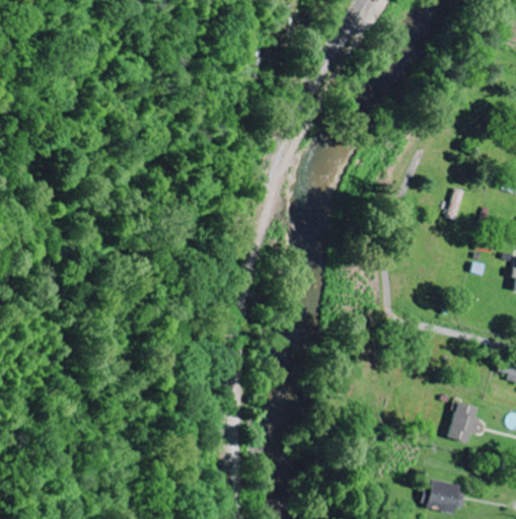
[(464,192),(455,189),(446,217),(455,220),(464,192)]
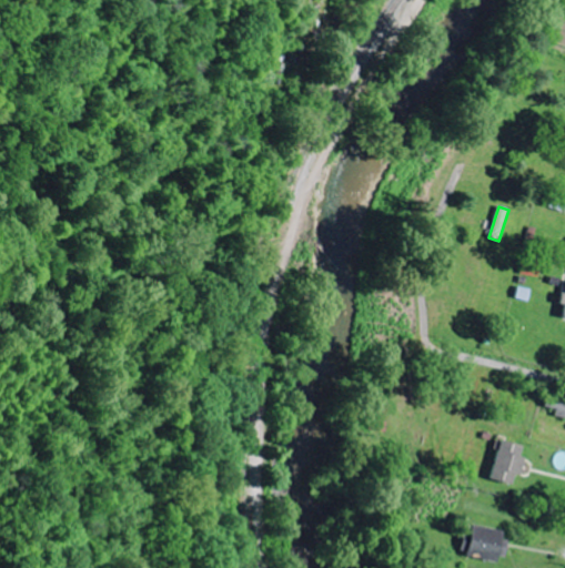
[(518,272),(537,277),(542,264),(523,259),(518,272)]
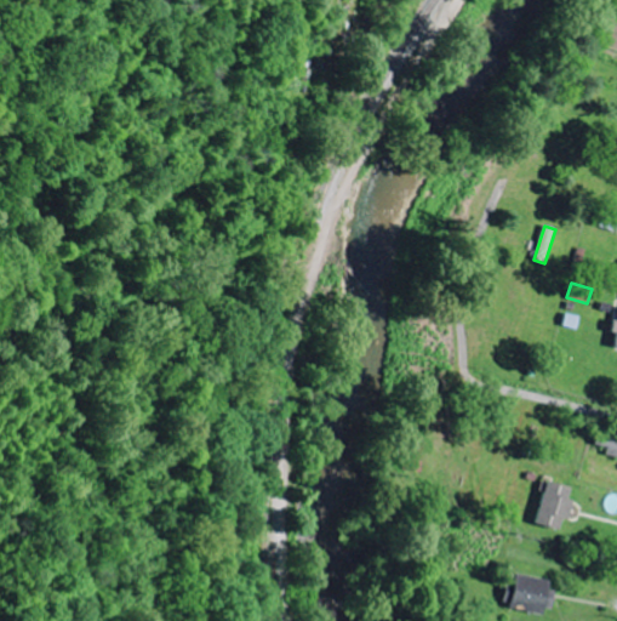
[(616,455),(616,440),(595,437),(594,445),(607,448),(606,455),(616,455)]
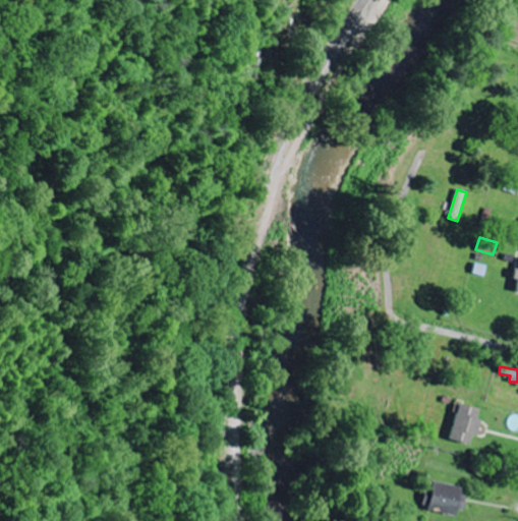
[(449,440),(468,445),(470,436),(475,437),(479,419),(475,418),(478,408),(458,403),(449,440)]
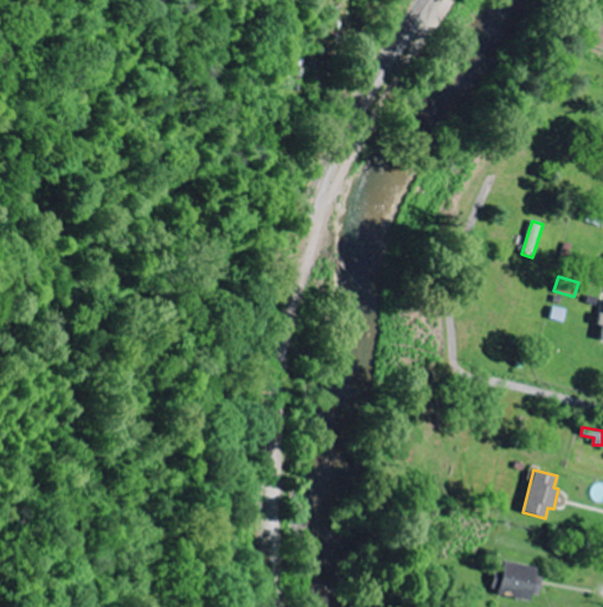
[(541,568),(504,560),(496,593),(534,601),(541,568)]
